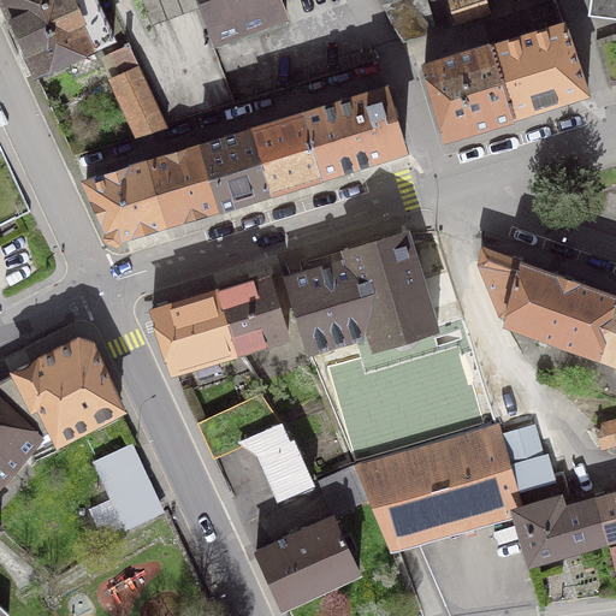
[(0,0),(35,75),(113,40),(94,0),(0,0)]
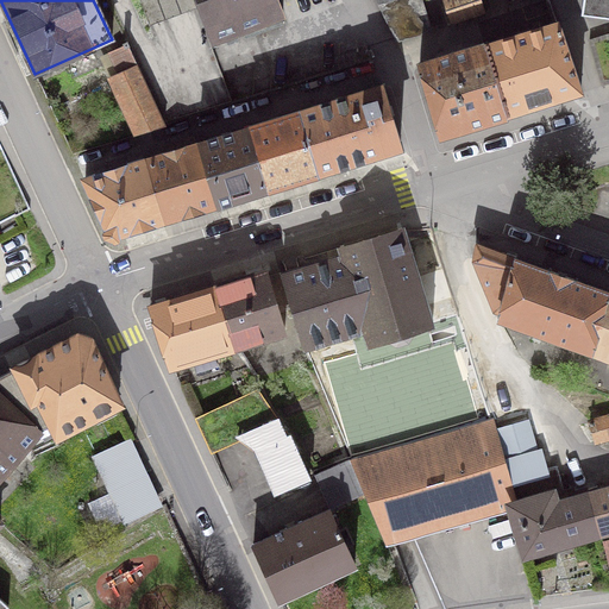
[(195,4),(194,0),(139,0),(149,25),(196,7),(195,4)]
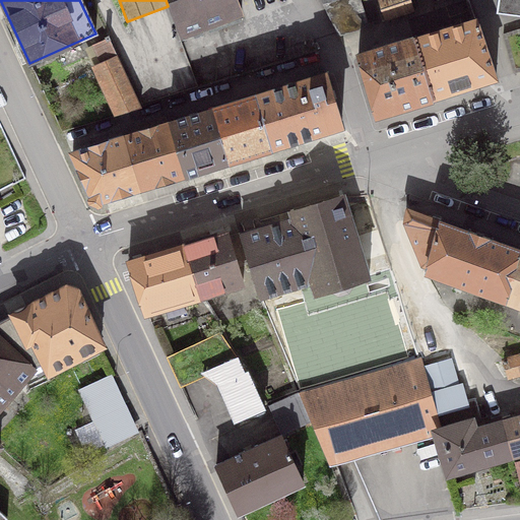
[(166,0),(167,3),(168,6),(179,35),(241,11),(236,0),(166,0)]
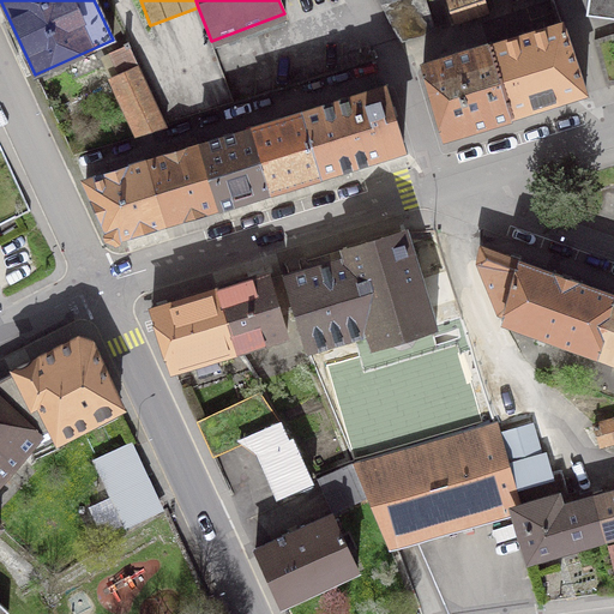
[(385,0),(386,1),(379,4),(397,37),(434,24),(426,0),(385,0)]
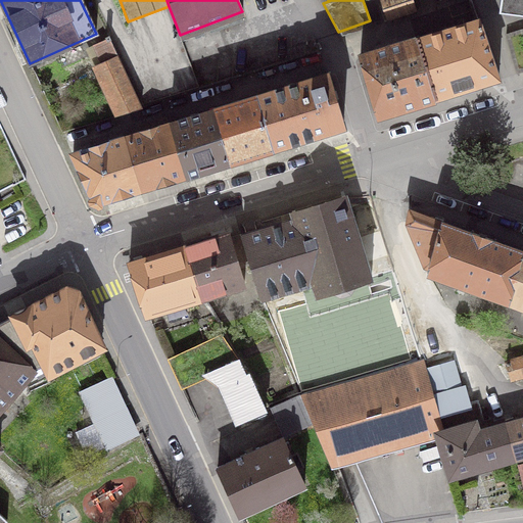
[(415,9),(412,0),(379,0),(385,19),(415,9)]
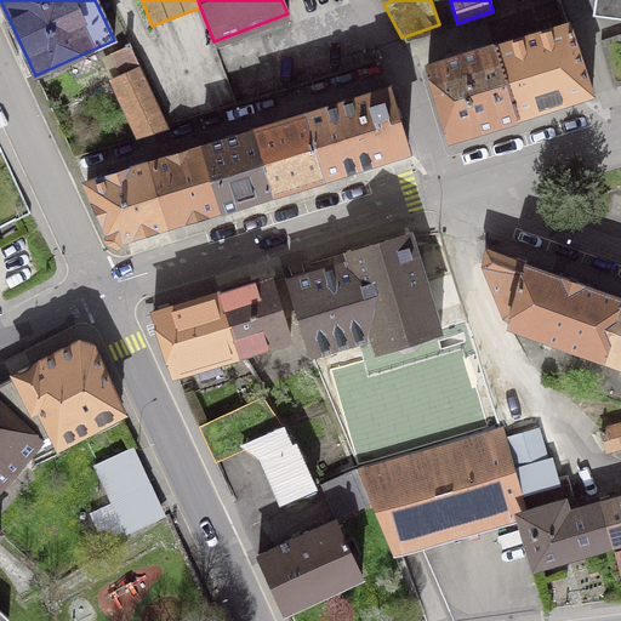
[(620,0),(594,0),(593,13),(620,17),(620,34),(600,40),(613,86),(620,84),(620,0)]
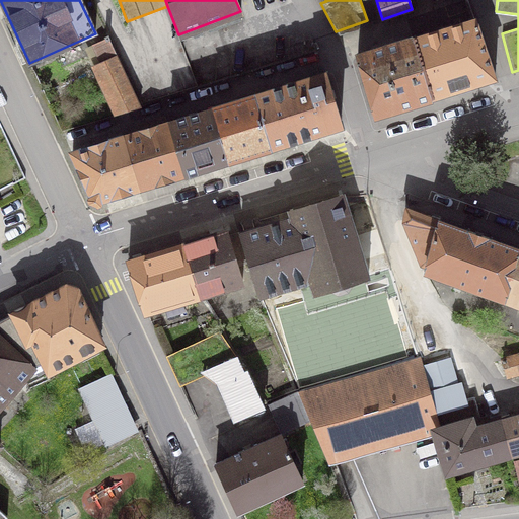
[(474,20),(414,38),(432,98),(473,85),(495,78),(489,60),(474,20)]
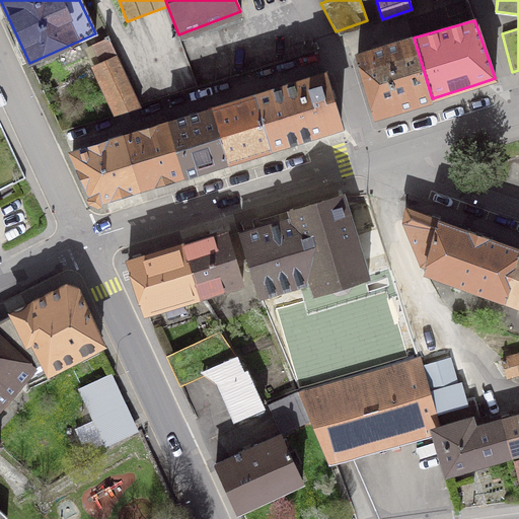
[(93,45),(101,63),(117,56),(107,34),(104,35),(105,39),(93,45)]
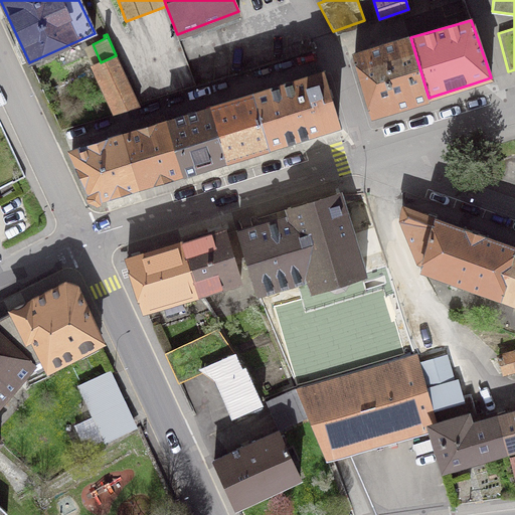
[(428,98),(410,37),(354,55),(372,114),(428,98)]
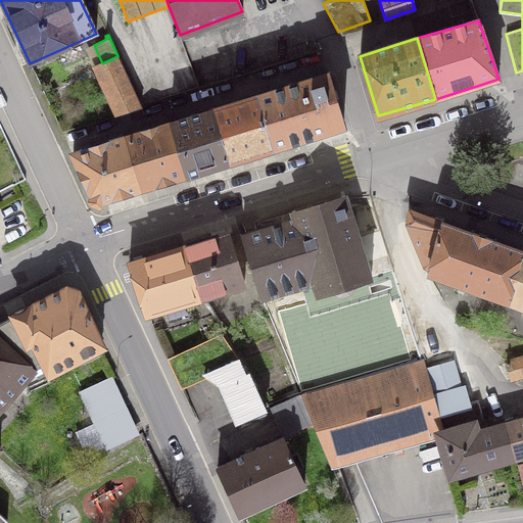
[(116,114),(141,107),(117,56),(102,63),(95,66),(116,114)]
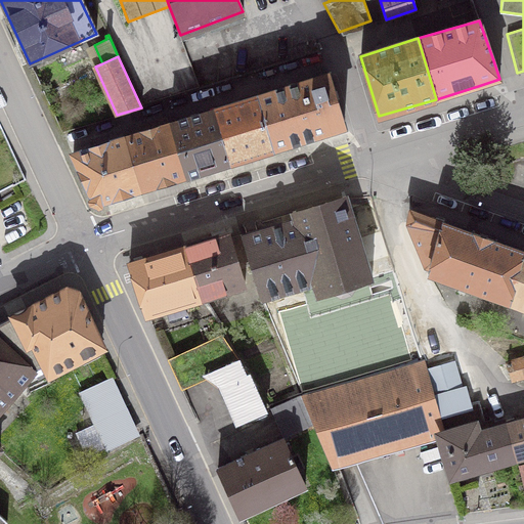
[(257,96),(273,149),(345,128),(329,74),(257,96)]
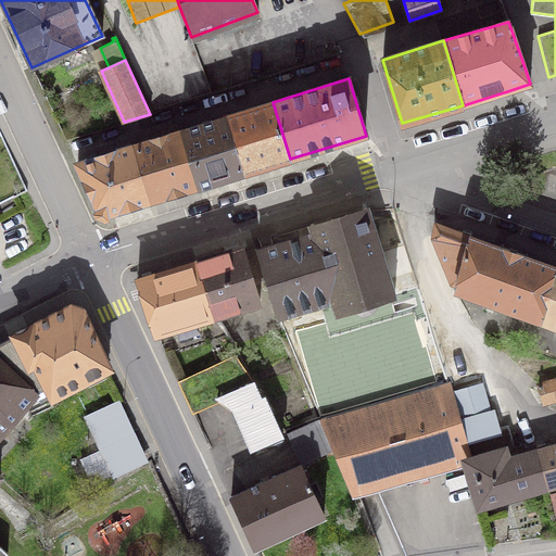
[(227,116),(244,172),(290,159),(273,102),(227,116)]
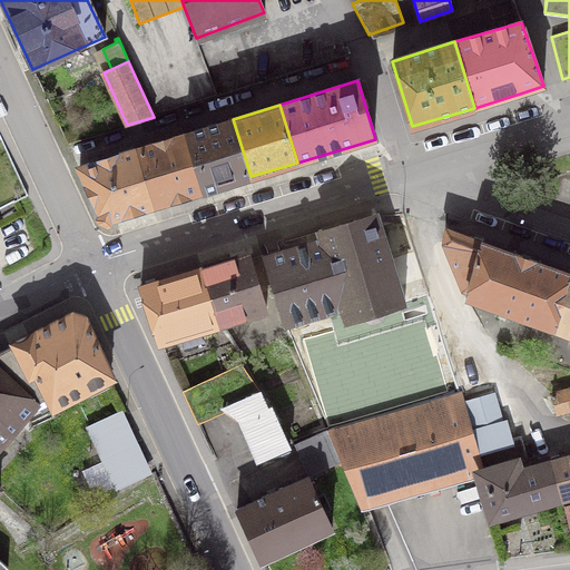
[(233,119),(186,134),(204,192),(251,176),(233,119)]
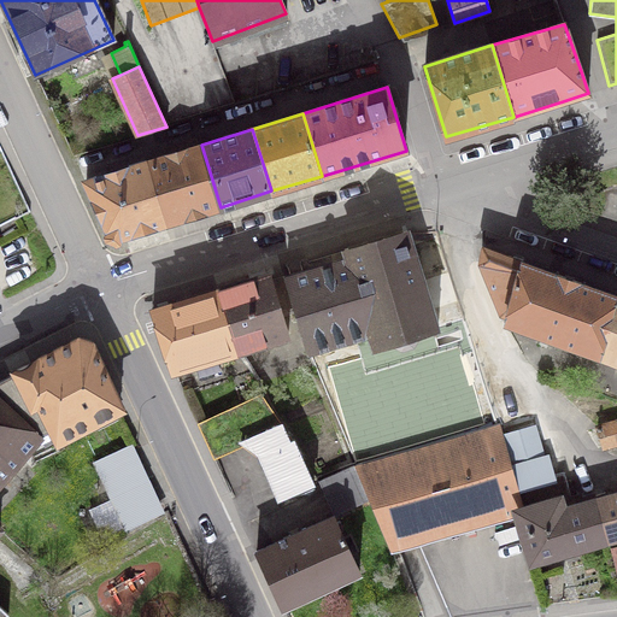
[(221,207),(201,145),(148,162),(168,223),(221,207)]
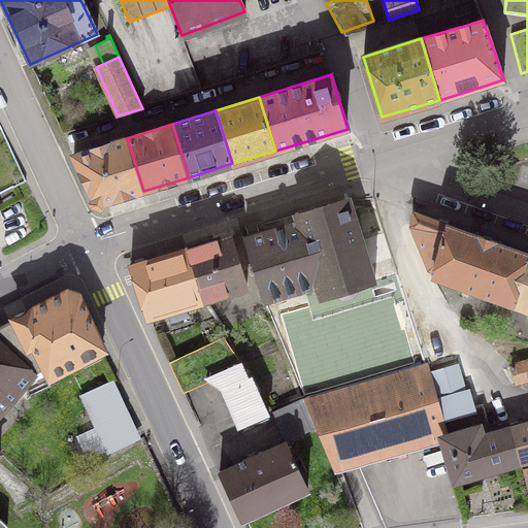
[(143,191),(127,138),(73,157),(93,199),(90,204),(101,209),(103,203),(143,191)]
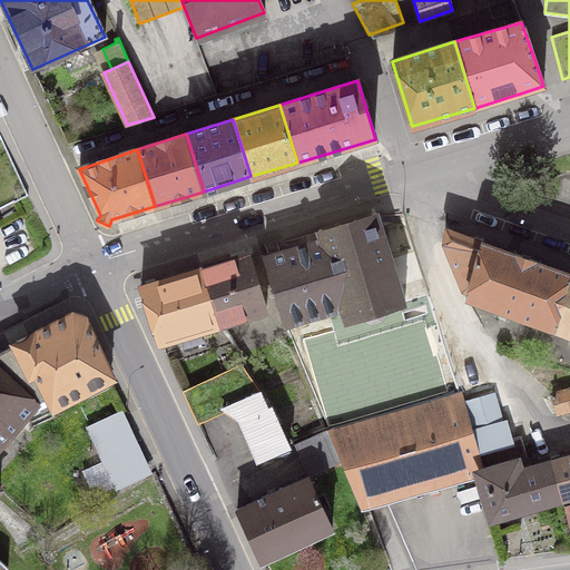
[(377,217),(379,217),(375,213),(372,214),(372,215),(317,231),(316,232),(321,239),(342,307),(345,316),(343,317),(346,322),(364,315),(364,317),(372,320),(381,317),(385,311),(385,308),(403,304),(405,302),(402,298),(395,273),(385,246),(387,245),(377,217)]
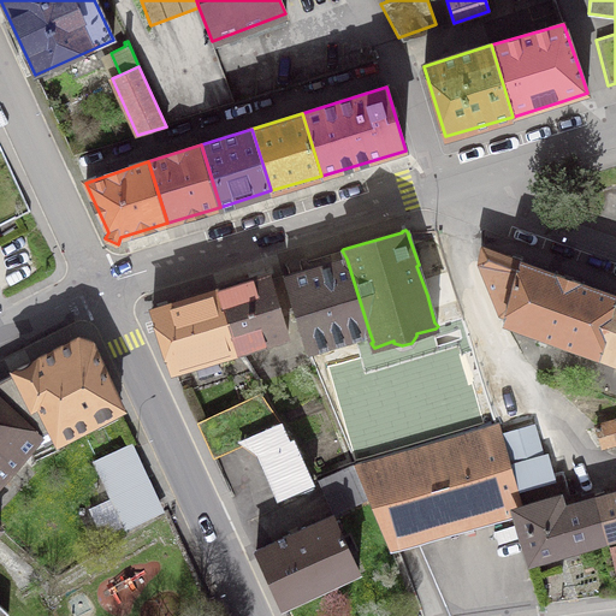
[(480,264),(501,313),(507,315),(521,261),(483,247),(480,264)]
